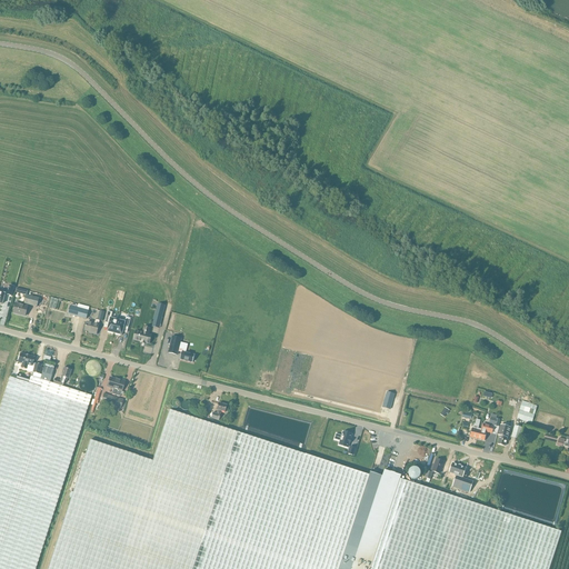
[(40,298),(27,295),(25,303),(37,307),(40,298)]
